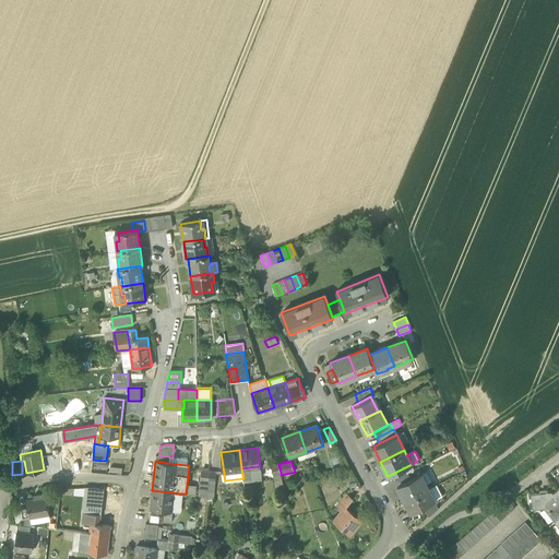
[(271,465),(273,475),(281,473),(278,464),(271,465)]
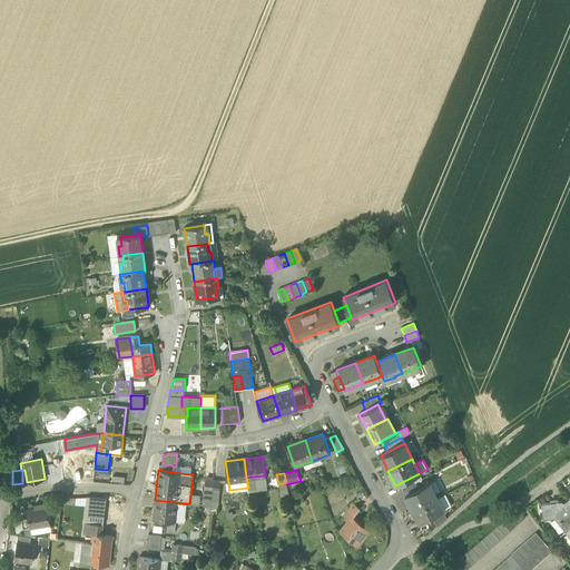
[(267,485),(265,475),(255,477),(256,487),(267,485)]
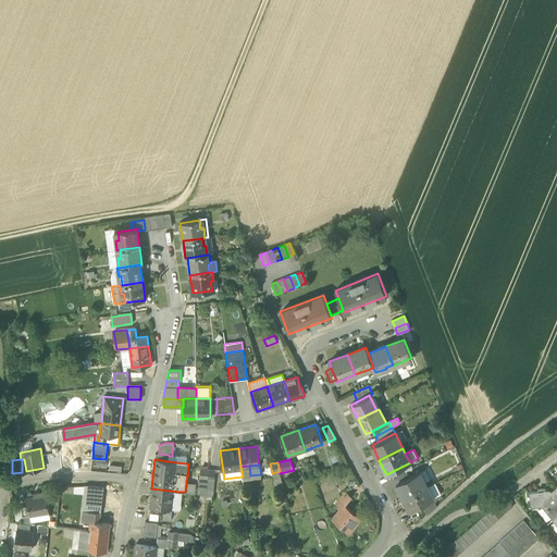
[(391,472),(394,479),(409,470),(406,465),(391,472)]
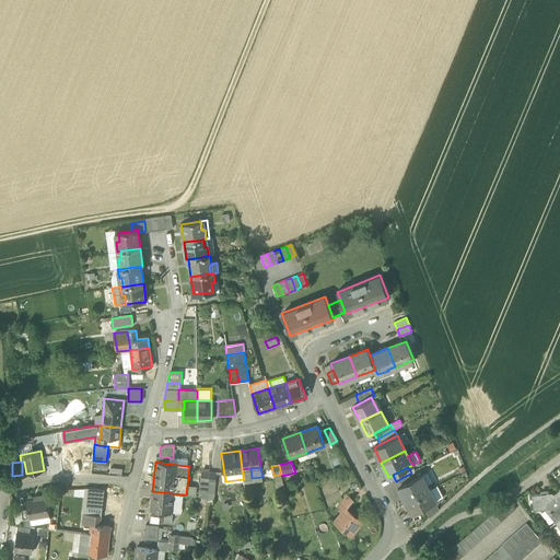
[(242,469),(244,479),(252,478),(251,468),(242,469)]
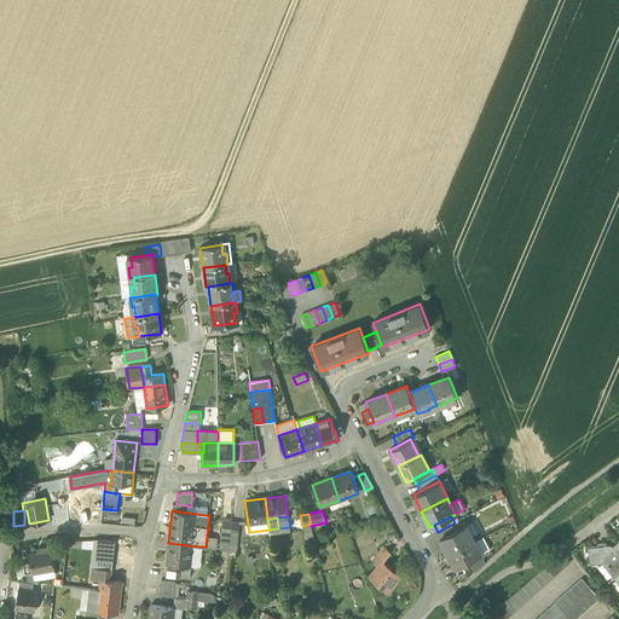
[(467,525),(472,536),(479,532),(473,521),(467,525)]
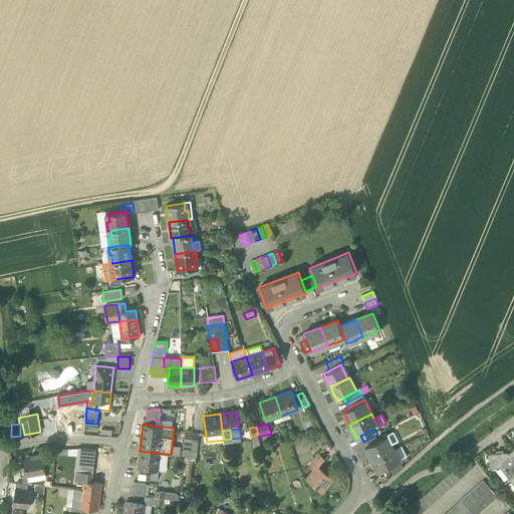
[(379,440),(377,434),(363,442),(365,447),(379,440)]
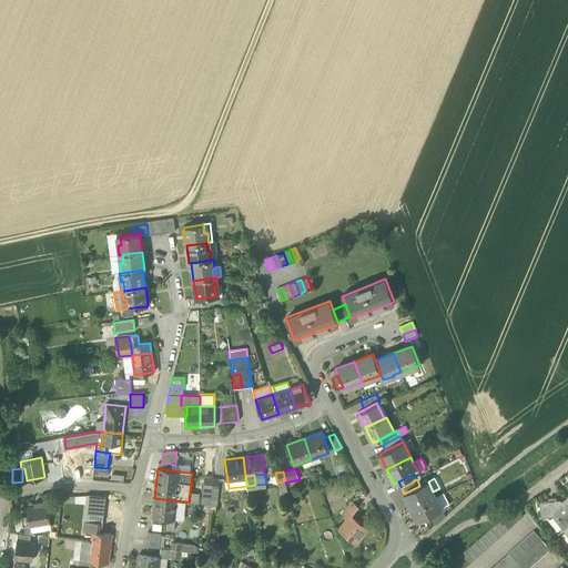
[(287,493),(285,483),(285,480),(277,483),(280,494),(287,493)]
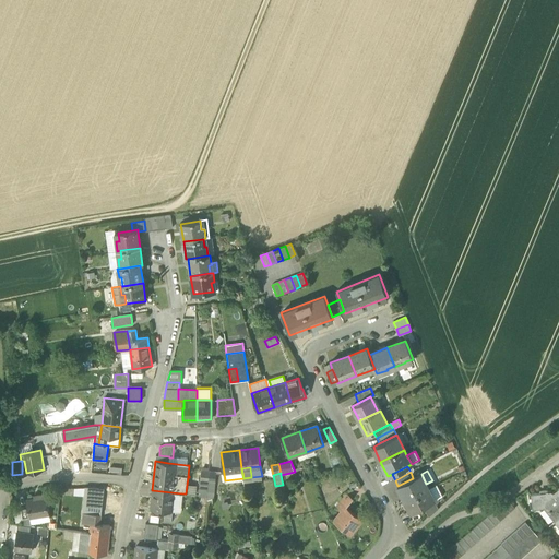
[(397,486),(405,500),(428,488),(426,484),(421,474),(413,478),(397,486)]
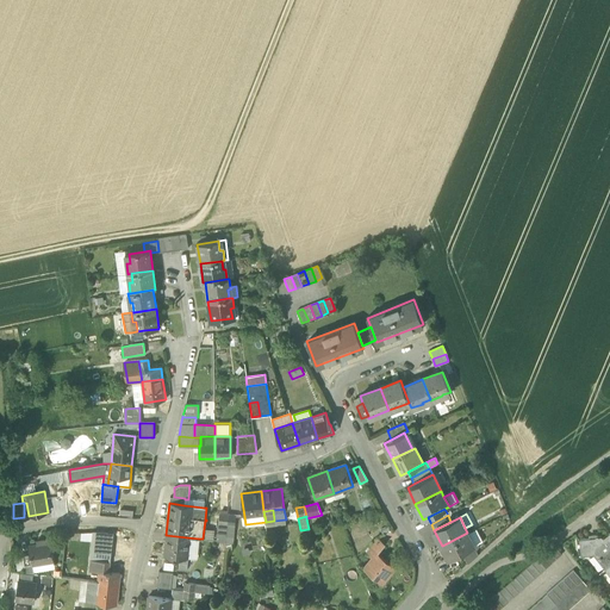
[(225,541),(225,536),(226,534),(226,528),(228,524),(219,524),(218,540),(225,541)]
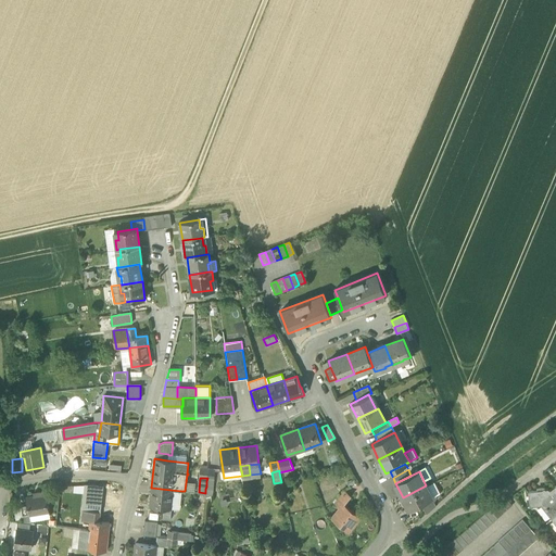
[(196,483),(186,482),(185,491),(194,492),(196,483)]
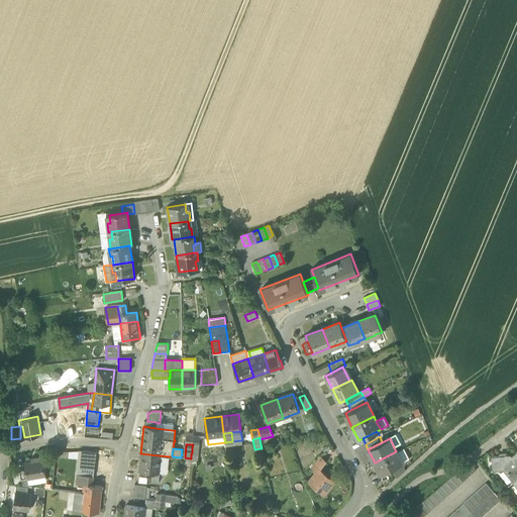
[(404,448),(396,451),(375,462),(381,474),(391,469),(402,462),(409,458),(404,448)]
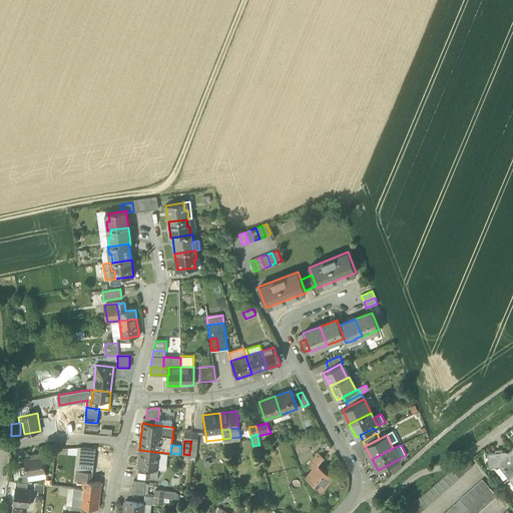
[(499,466),(509,479),(512,475),(512,449),(512,448),(507,452),(506,451),(487,453),(489,467),(499,466)]
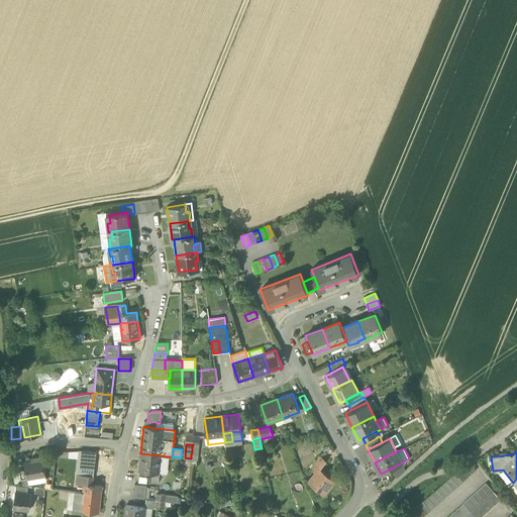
[(85,476),(93,477),(95,454),(80,452),(78,475),(85,476)]
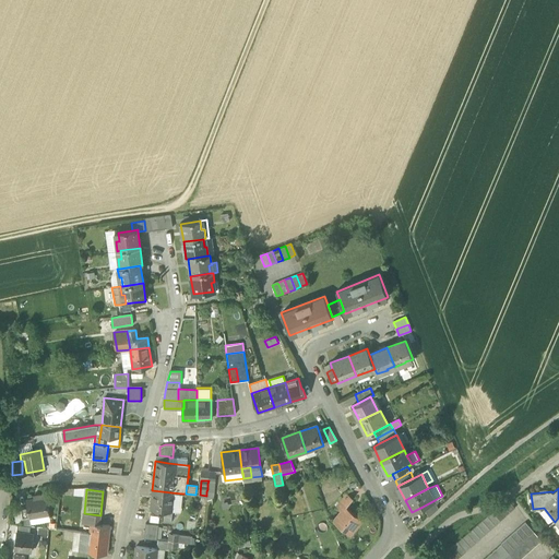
[(169,510),(171,492),(152,490),(151,509),(149,520),(171,522),(173,511),(173,510),(169,510)]
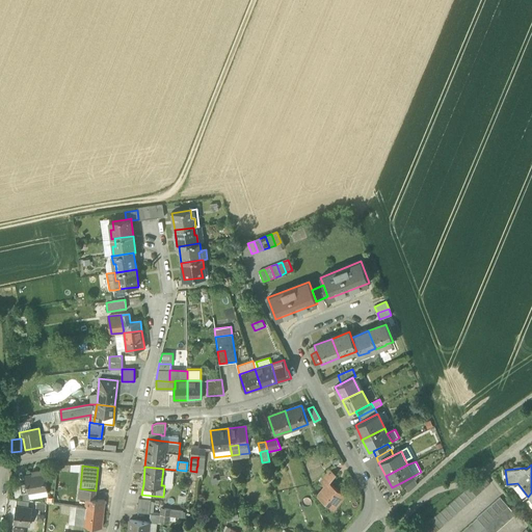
[(164,485),(164,486),(173,487),(174,470),(163,469),(161,485),(164,485)]
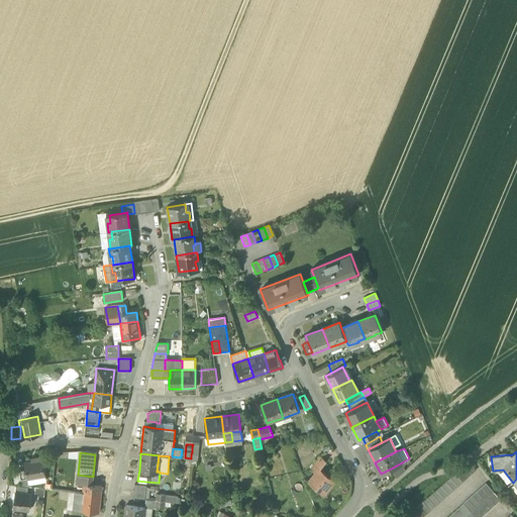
[(25,470),(27,479),(45,476),(41,456),(30,458),(31,461),(24,462),(25,470)]
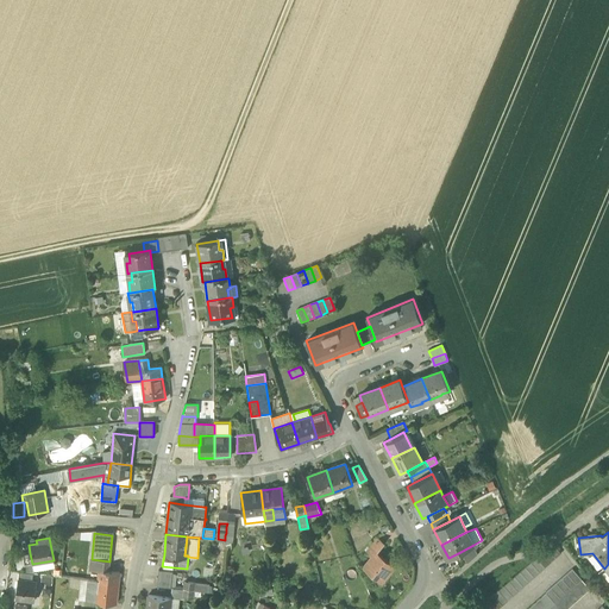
[(376,552),(377,552),(384,542),(377,538),(370,547),(376,552)]
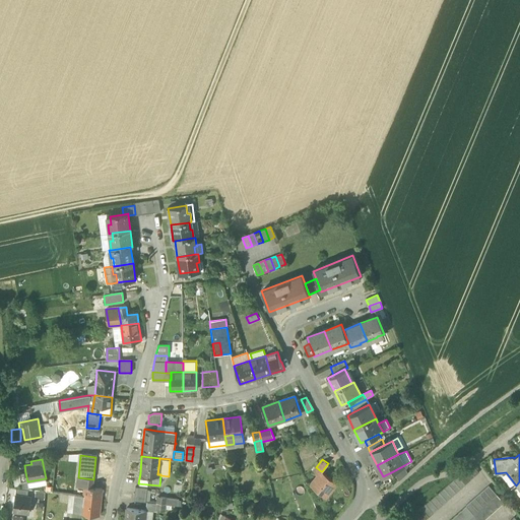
[(471,464),(467,468),(474,476),(479,472),(471,464)]
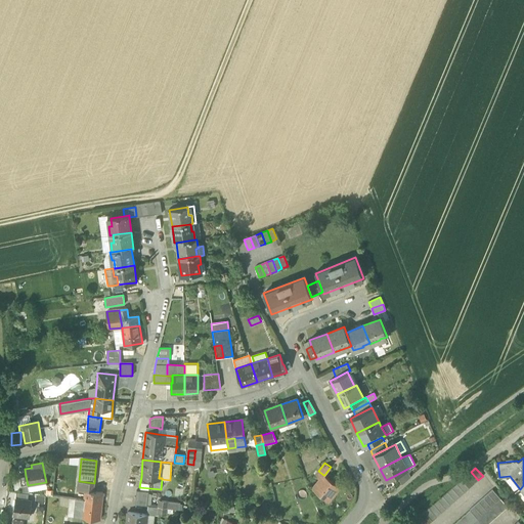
[(407,469),(396,475),(401,485),(411,476),(407,469)]
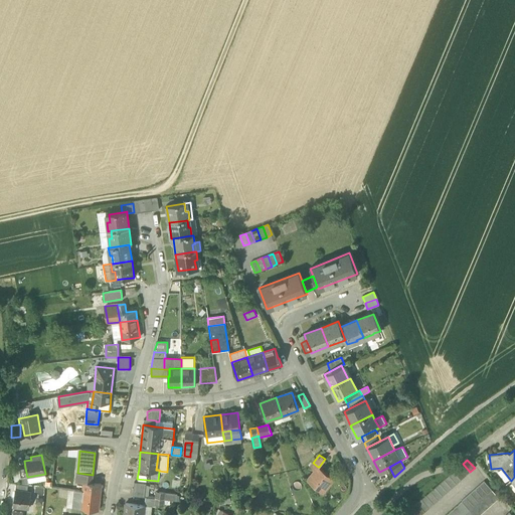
[(463,464),(458,468),(466,476),(470,472),(463,464)]
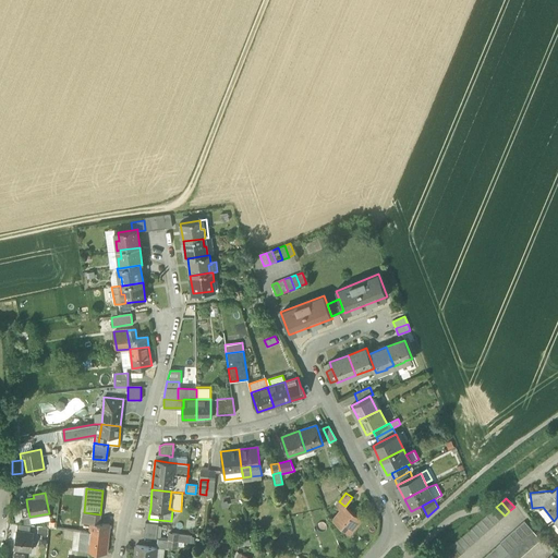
[(332,520),(350,533),(362,519),(346,506),(344,506),(341,510),(332,520)]
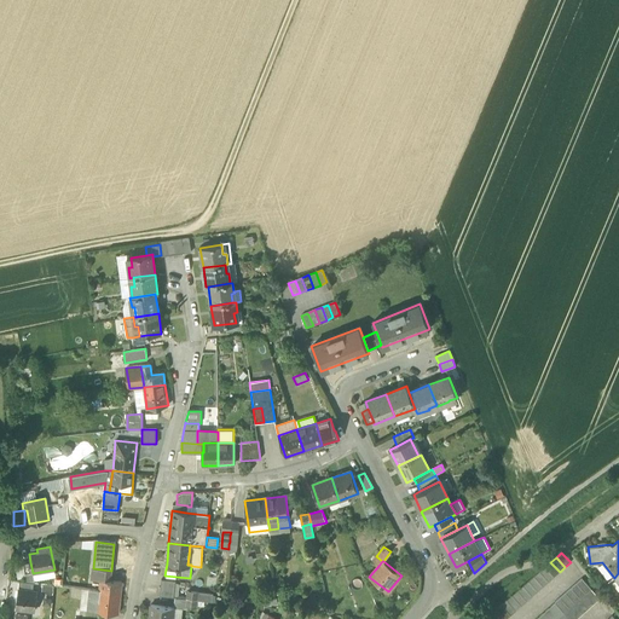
[(23,563),(25,582),(34,580),(33,573),(30,562),(23,563)]
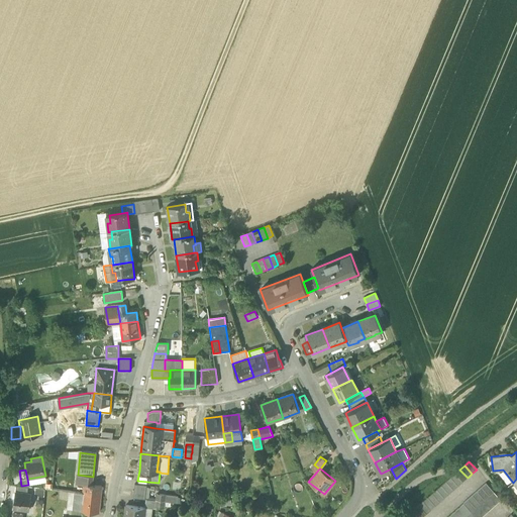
[(459,470),(455,474),(462,482),(468,478),(459,470)]
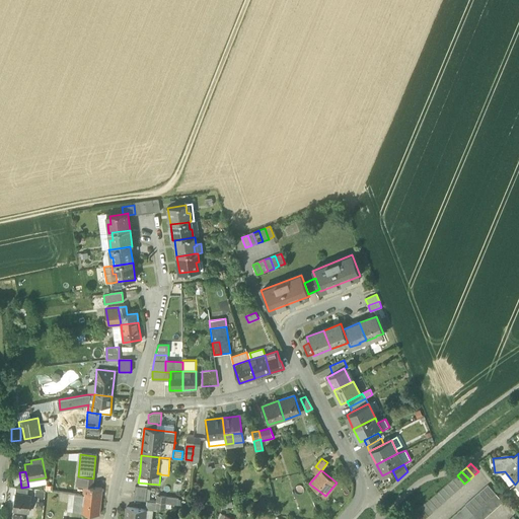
[(457,475),(452,479),(460,488),(464,484),(457,475)]
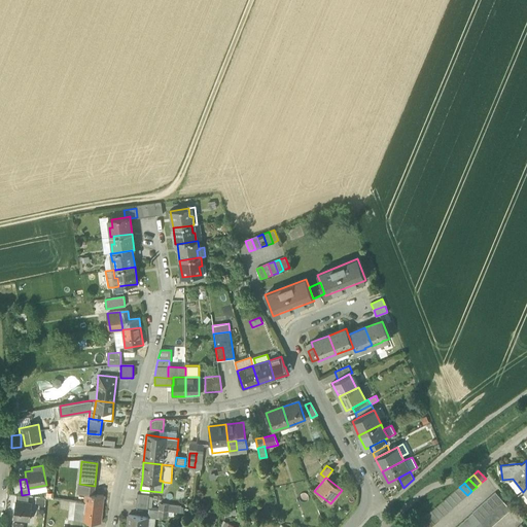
[(78,493),(85,494),(86,485),(79,484),(78,493)]
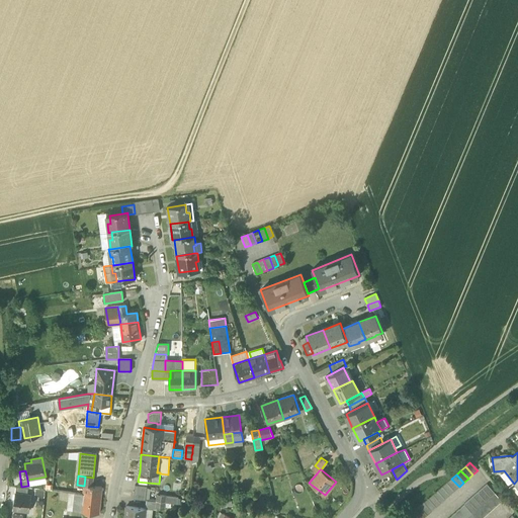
[(93,478),(85,477),(84,486),(83,494),(100,496),(101,487),(92,486),(93,478)]
